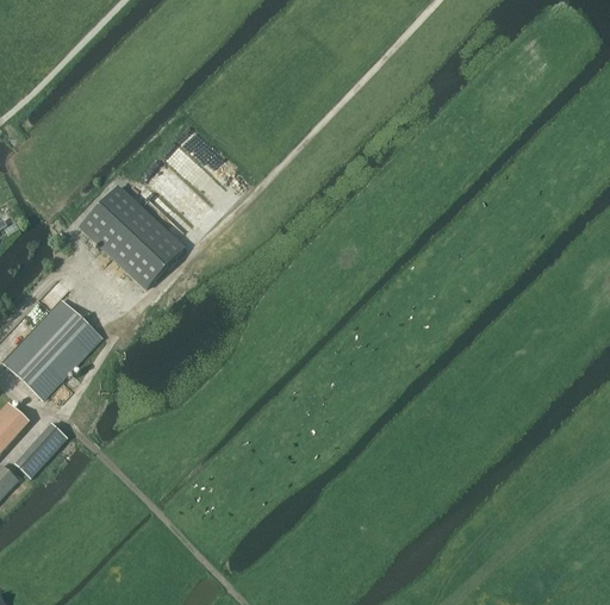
[(117,186),(81,225),(147,286),(184,248),(117,186)]
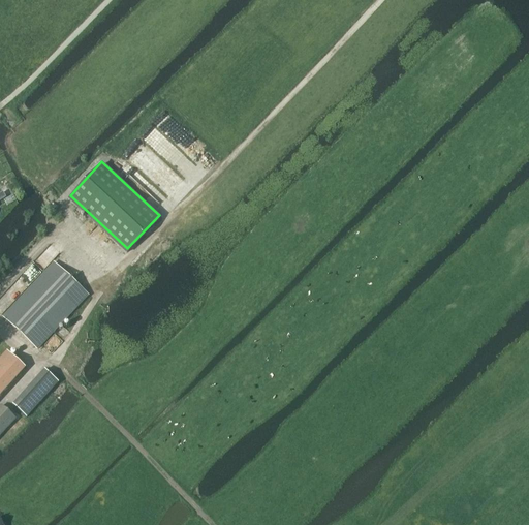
[(0,185),(2,189),(0,189),(0,196),(6,193),(5,193),(11,189),(6,181),(0,185)]
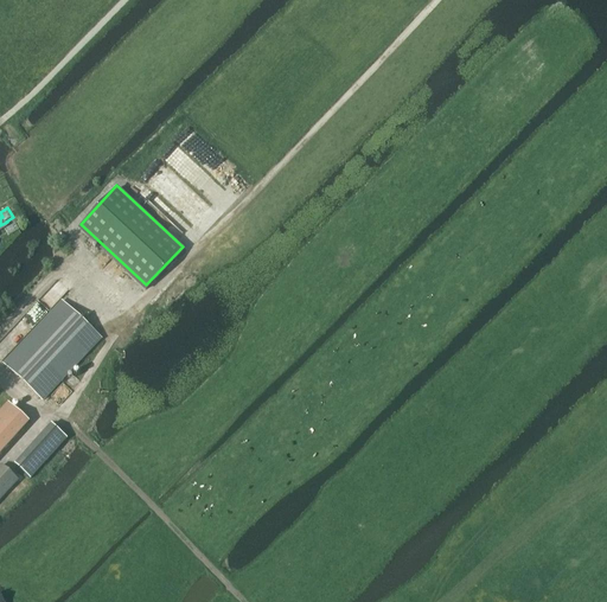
[(43,397),(102,334),(62,296),(4,359),(43,397)]
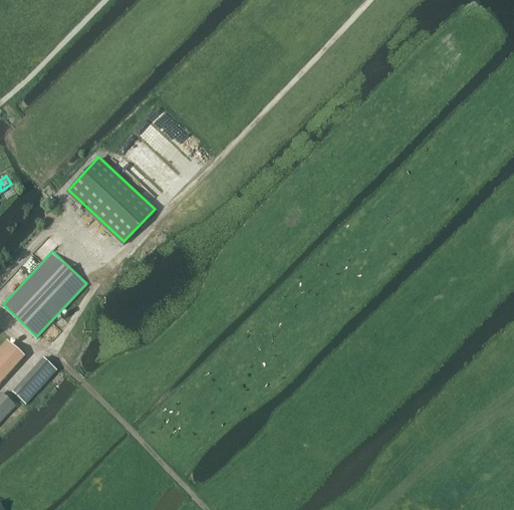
[(0,379),(25,353),(6,336),(0,342),(0,379)]
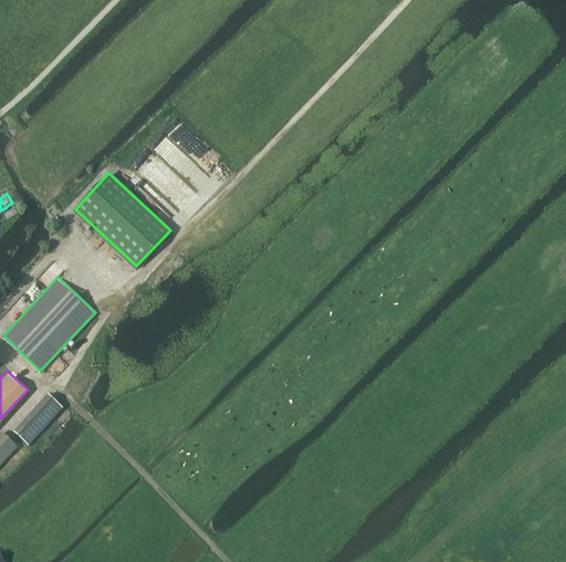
[(21,420),(13,428),(30,444),(37,435),(21,420)]
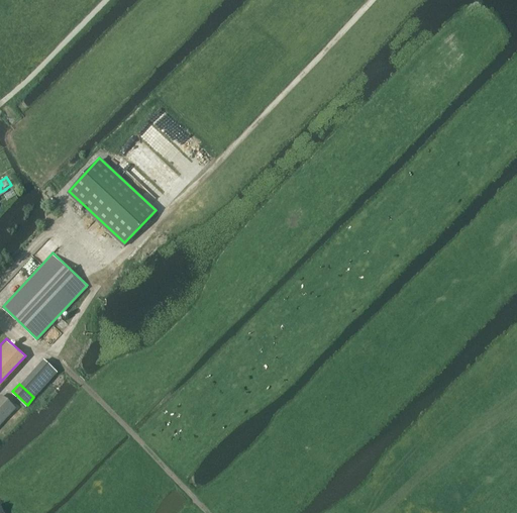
[(0,422),(15,406),(2,393),(0,394),(0,422)]
